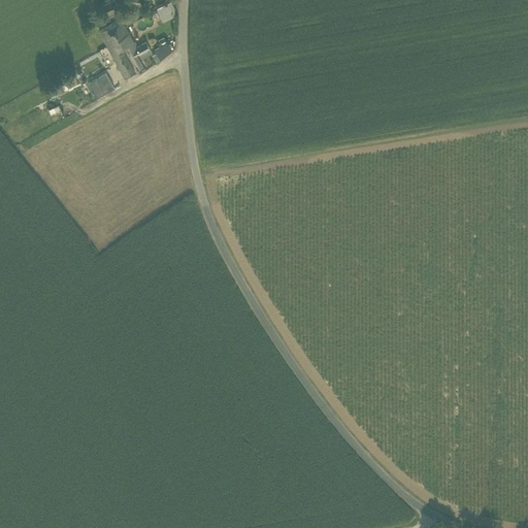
[(102,6),(107,17),(120,10),(114,0),(102,6)]
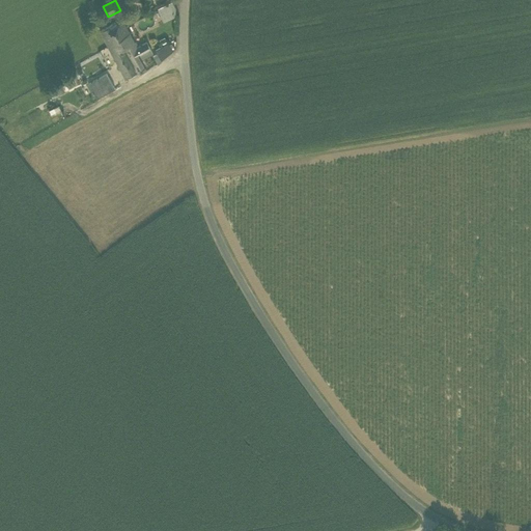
[(171,2),(158,8),(164,21),(174,16),(174,8),(171,2)]
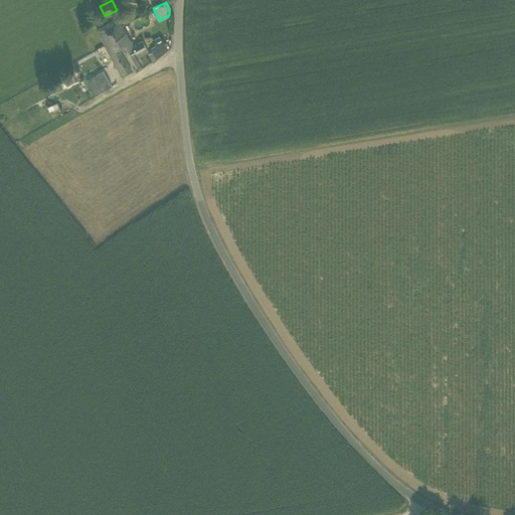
[(117,10),(105,16),(106,18),(118,12),(117,10)]
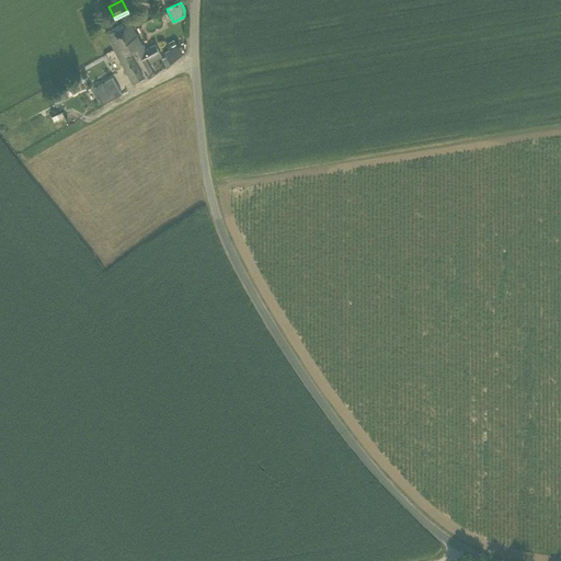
[(105,34),(113,49),(125,43),(137,36),(130,25),(124,29),(122,24),(116,27),(105,34)]
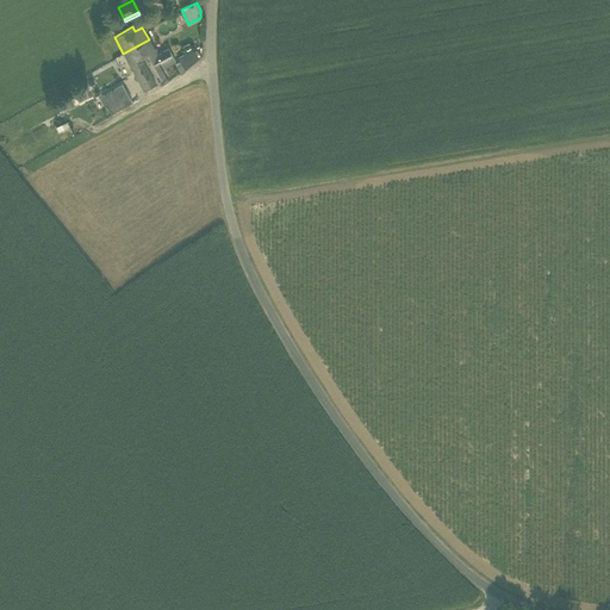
[(149,39),(136,47),(143,57),(157,82),(157,83),(166,79),(156,64),(160,62),(163,69),(175,62),(168,50),(157,56),(149,39)]
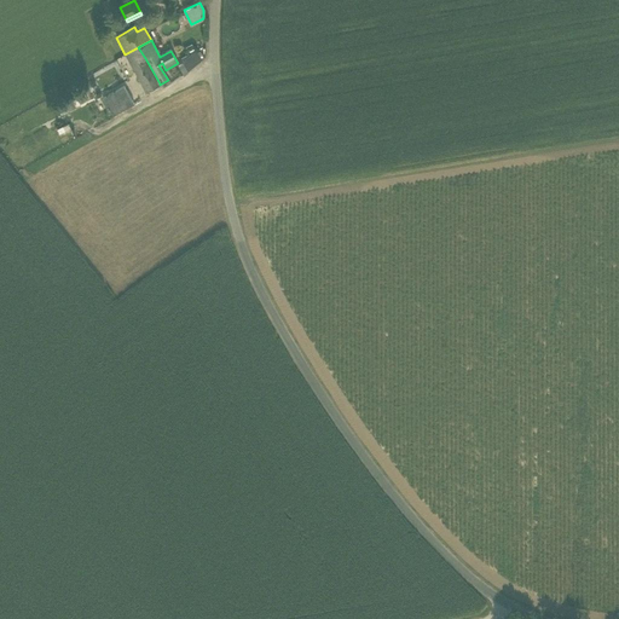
[(143,59),(145,58),(138,47),(125,55),(145,93),(157,86),(143,59)]
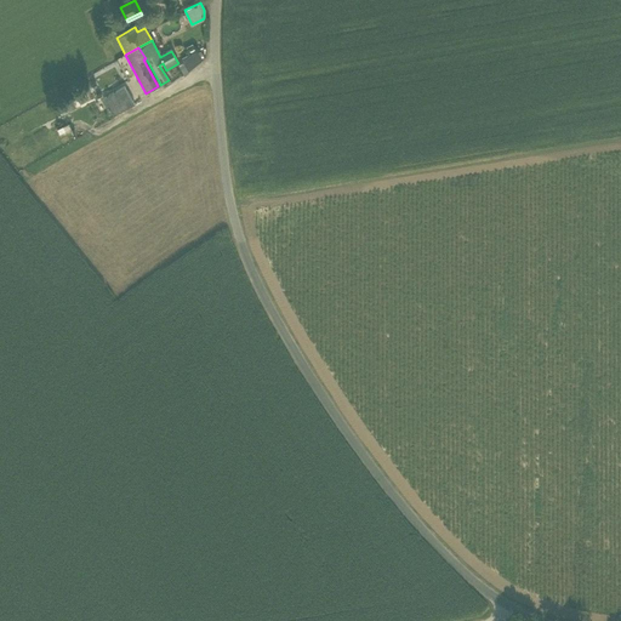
[(188,72),(198,64),(193,56),(182,62),(183,64),(188,72)]
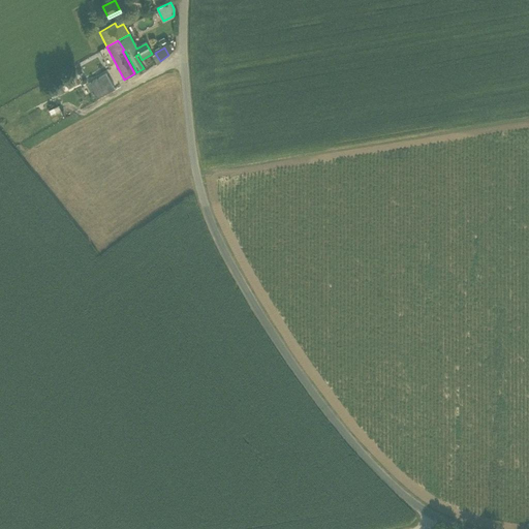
[(88,85),(96,99),(115,89),(105,74),(88,85)]
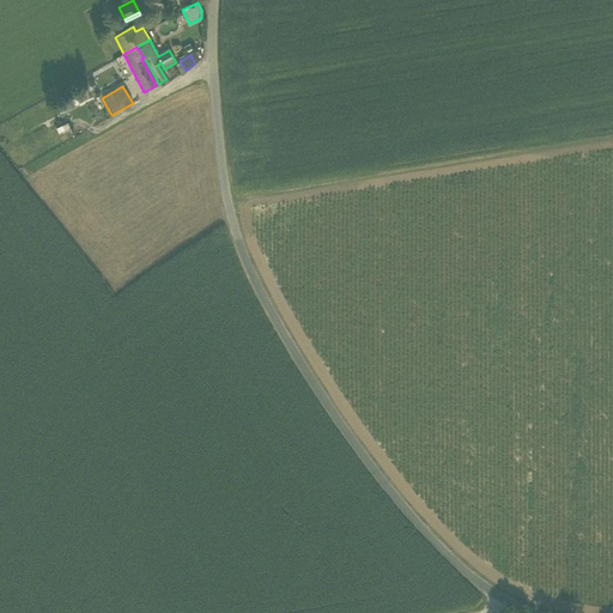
[(55,103),(60,114),(66,111),(61,101),(55,103)]
